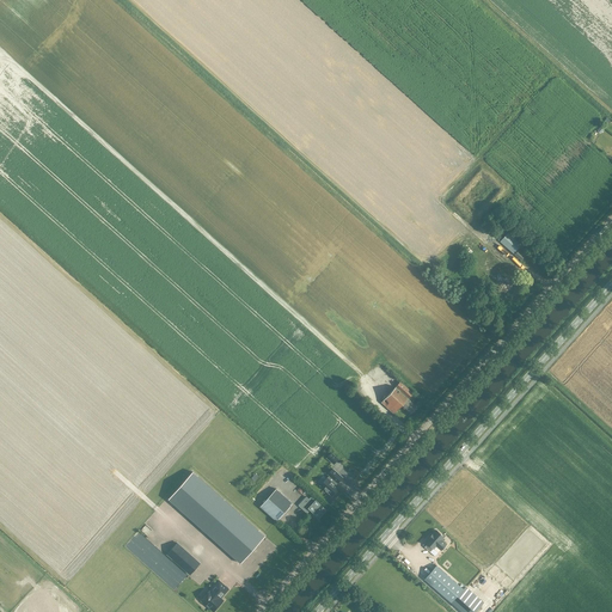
[(458,204),(476,220),(503,189),(494,181),(493,182),(483,182),(487,184),(484,185),(484,190),(488,193),(485,194),(487,195),(487,199),(484,200),(477,208),(473,208),(471,204),(466,204),(463,207),(461,203),(463,202),(460,202),(459,202),(457,200),(458,204)]
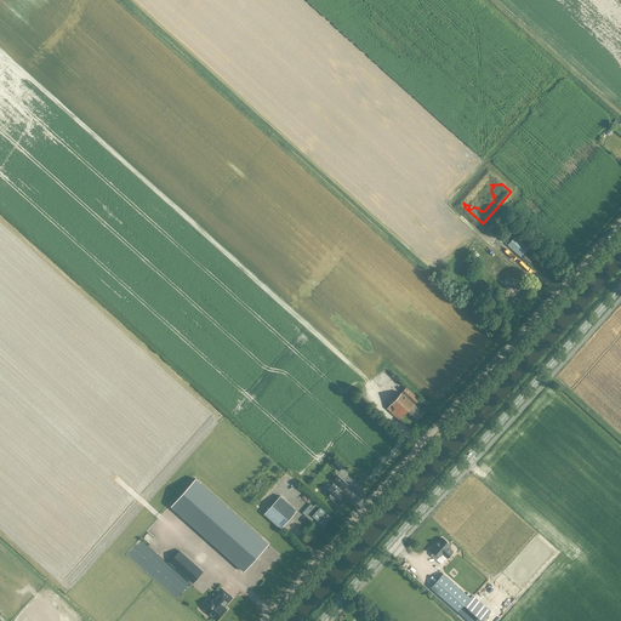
[(522,257),(523,258),(529,265),(533,260),(527,255),(525,256),(524,255),(529,249),(516,237),(507,245),(522,257)]
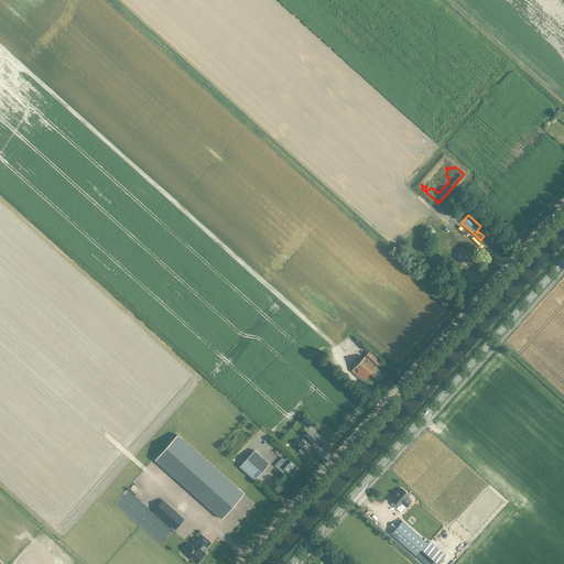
[(377,367),(381,362),(369,353),(365,356),(375,365),(373,366),(365,357),(351,371),(364,382),(370,375),(378,381),(383,375),(376,368),(377,367)]
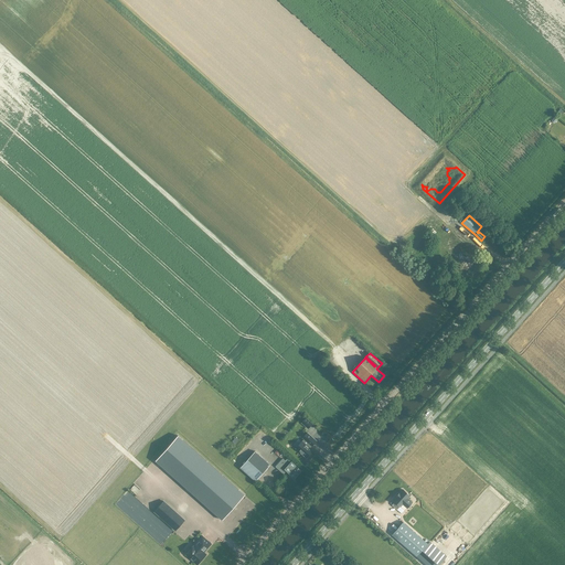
[(307,417),(301,422),(309,428),(313,423),(307,417)]
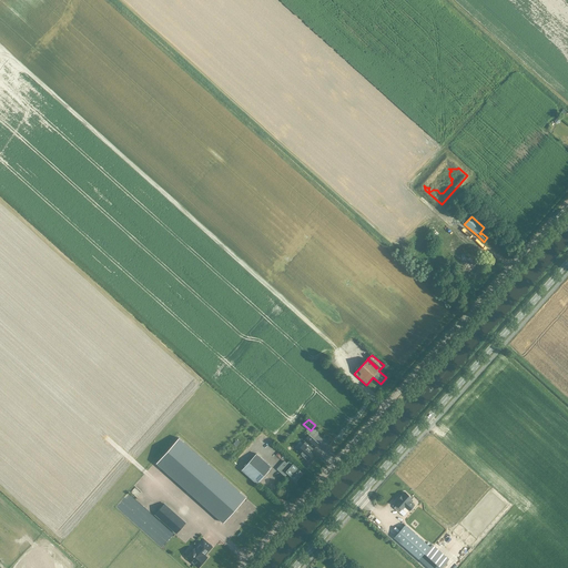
[(318,443),(308,435),(304,440),(306,442),(304,444),(303,444),(300,442),(295,447),(298,449),(297,450),(308,460),(314,453),(311,449),(313,447),(313,448),(318,443)]
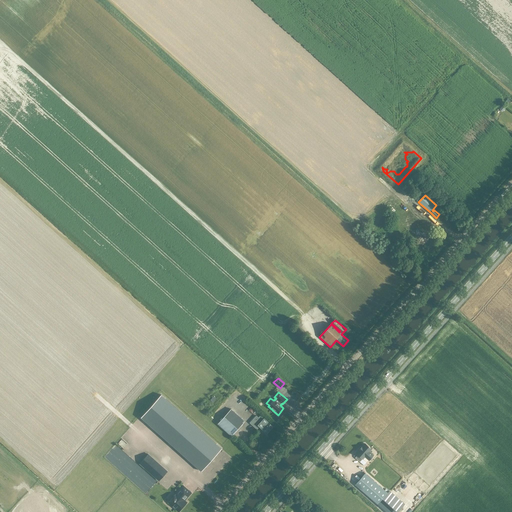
[(161,395),(141,417),(201,471),(221,448),(199,428),(161,395)]
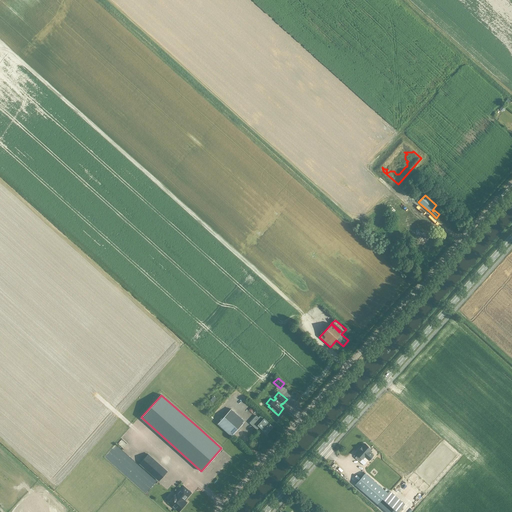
[(231,436),(245,421),(232,409),(218,424),(231,436)]
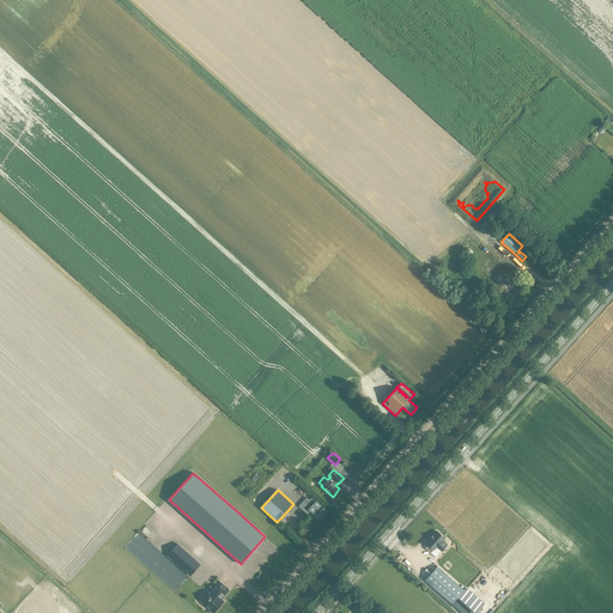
[(327,510),(313,497),(310,499),(307,497),(299,507),(308,515),(311,511),(320,519),(327,510)]
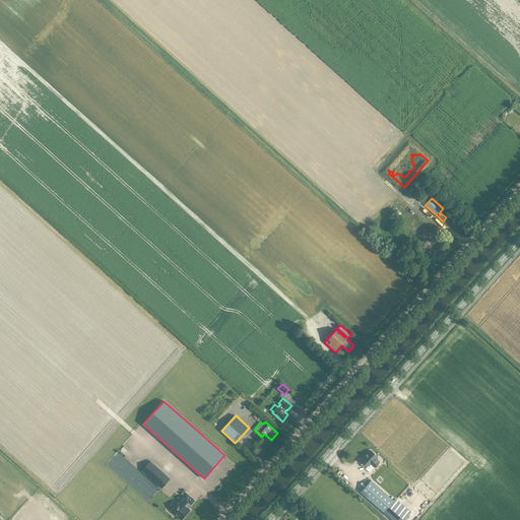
[(132,469),(135,465),(118,451),(107,463),(111,467),(112,465),(117,469),(119,466),(122,469),(127,464),(132,469)]
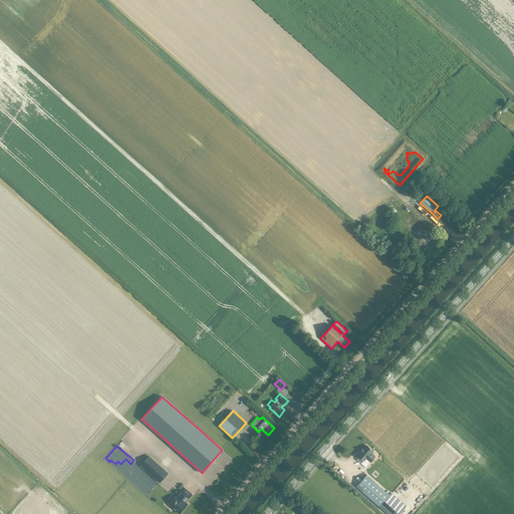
[(356,460),(361,464),(364,461),(366,459),(370,462),(374,457),(370,454),(372,451),(366,446),(363,449),(363,448),(360,452),(358,455),(359,457),(356,460)]
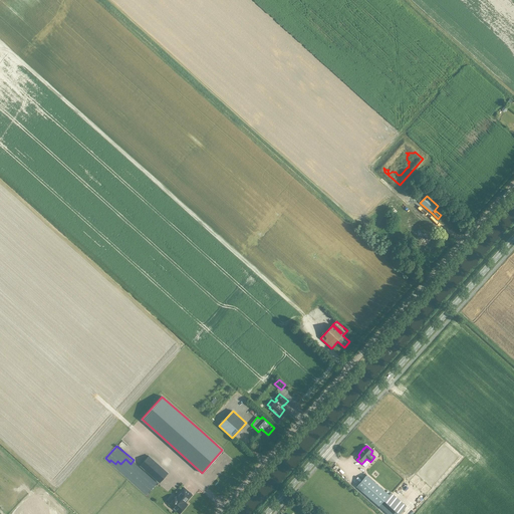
[(141,466),(160,483),(168,473),(149,456),(141,466)]
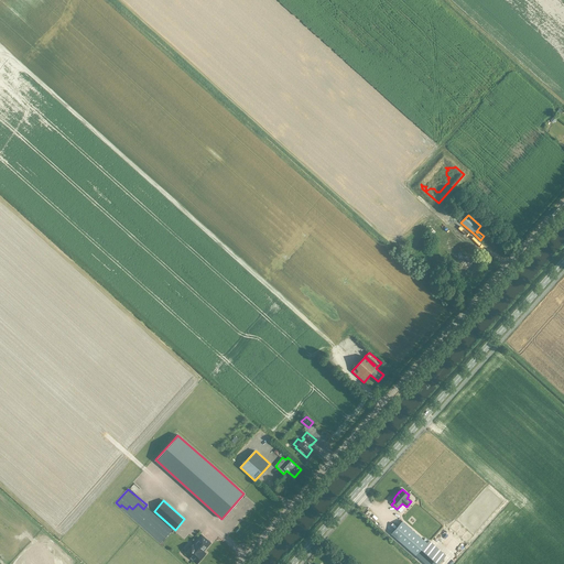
[(416,555),(427,543),(402,521),(391,533),(416,555)]
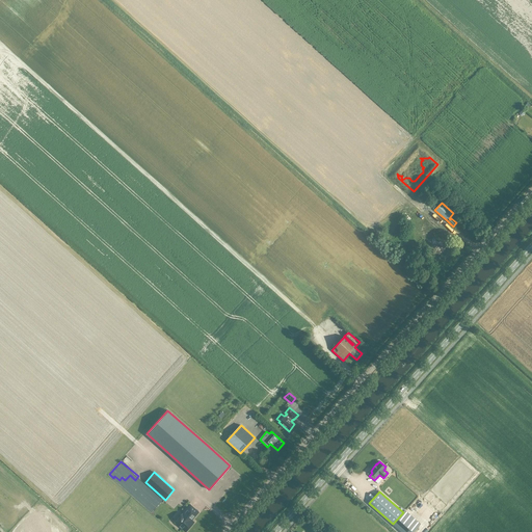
[(190,520),(192,517),(193,519),(193,517),(198,512),(190,505),(176,522),(186,531),(193,523),(190,520)]
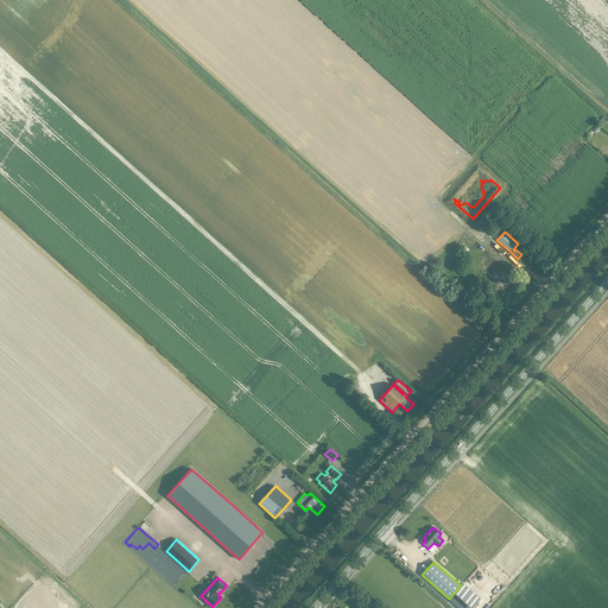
[(472,595),(460,607),(472,607),(479,601),(473,595),(472,595)]
